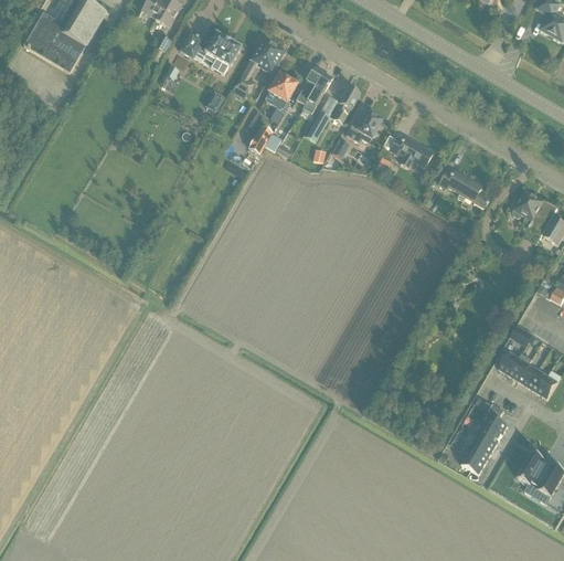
[(72,0),(60,21),(43,11),(23,44),(68,72),(84,45),(86,46),(106,12),(86,0),(72,0)]
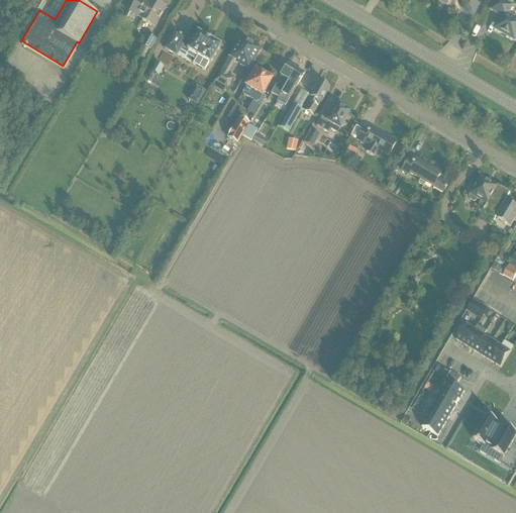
[(139,17),(152,24),(165,3),(159,0),(150,0),(134,0),(129,9),(140,16),(139,17)]
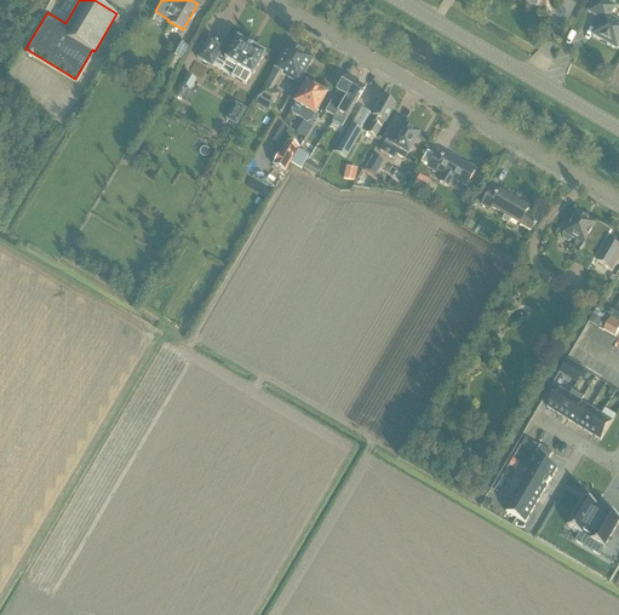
[(590,30),(617,46),(618,42),(618,17),(609,12),(615,3),(612,0),(591,0),(588,7),(600,15),(590,30)]
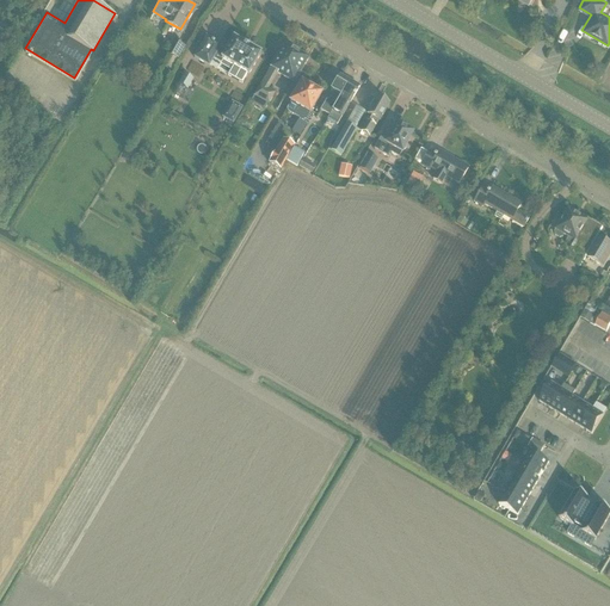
[(0,47),(2,48),(6,42),(18,22),(12,18),(10,25),(0,20),(0,25),(5,28),(1,36),(0,36),(0,47)]
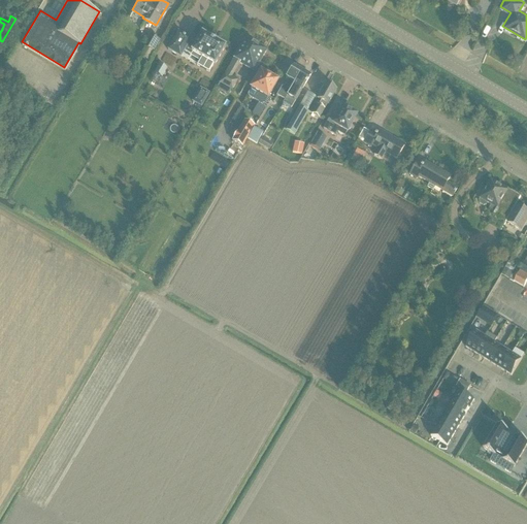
[(196,62),(208,68),(212,61),(213,62),(225,43),(201,30),(195,41),(189,37),(190,35),(177,28),(167,46),(179,54),(185,44),(201,54),(196,62)]
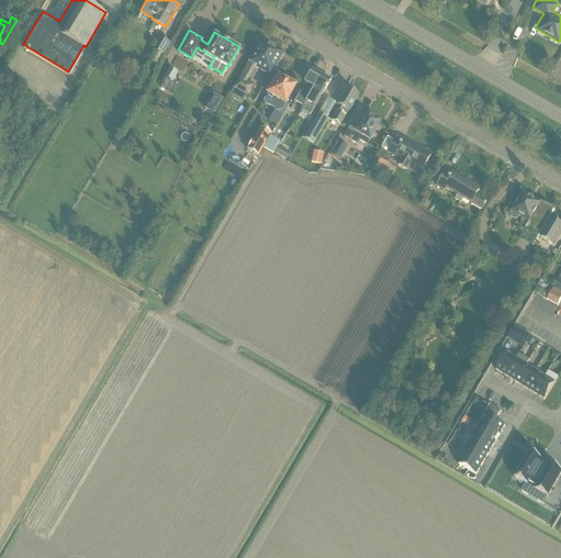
[(158,47),(152,58),(157,62),(170,40),(163,35),(156,46),(158,47)]
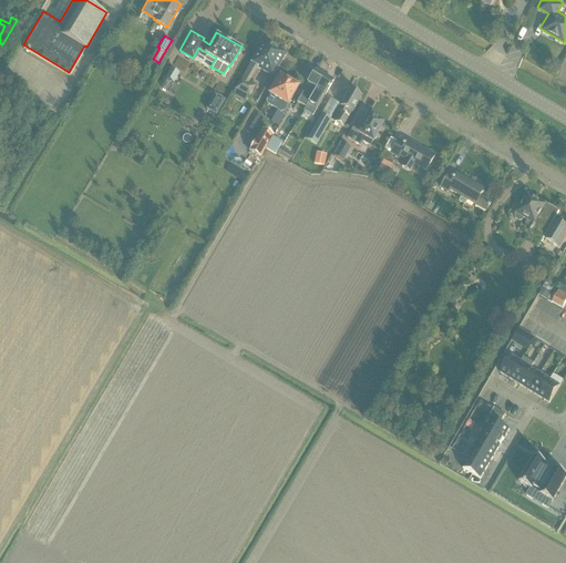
[(286,49),(263,36),(250,59),(257,63),(257,64),(273,73),(286,49)]
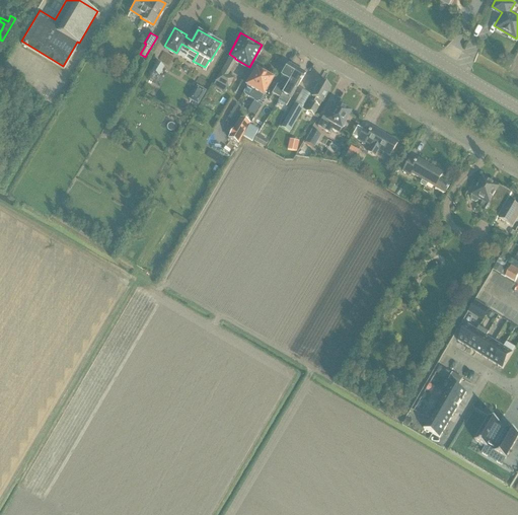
[(277,81),(271,90),(279,94),(296,65),(288,60),(288,61),(280,73),(283,75),(279,81),(277,81)]
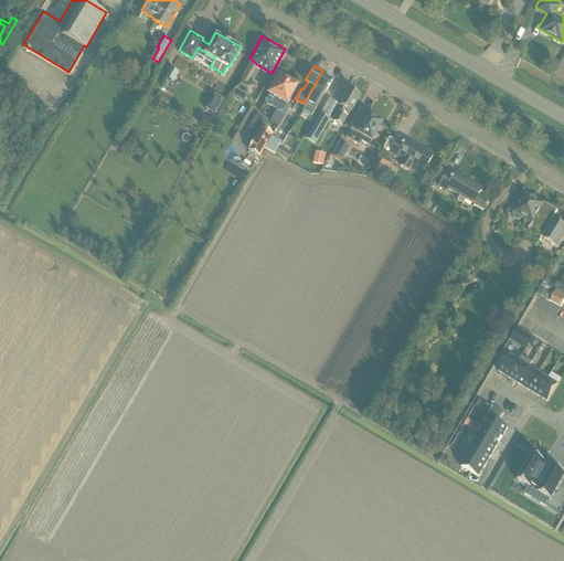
[(178,71),(169,66),(159,83),(168,87),(178,71)]
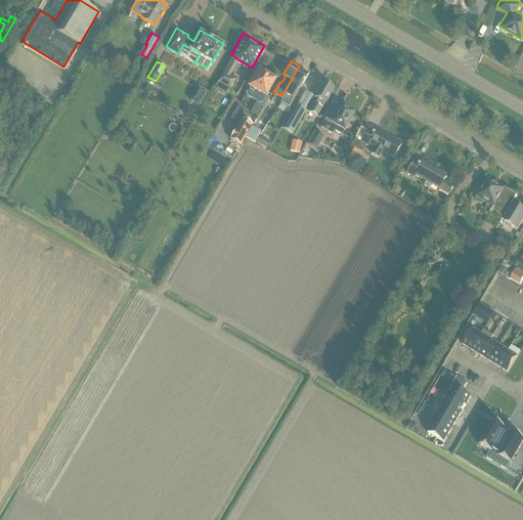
[(17,71),(6,63),(1,71),(13,78),(17,71)]
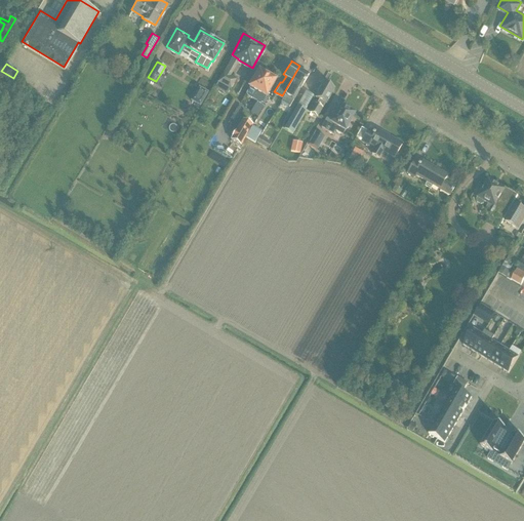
[(282,95),(280,98),(288,104),(299,85),(300,83),(308,71),(299,66),(282,95)]
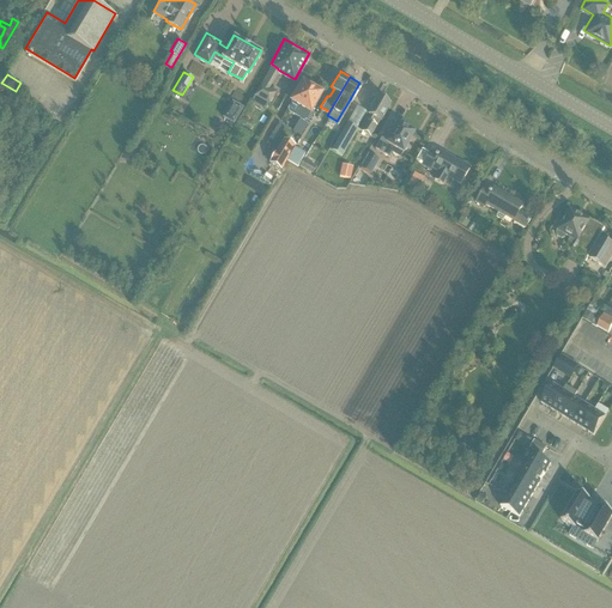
[(307,110),(310,113),(323,91),(302,79),(286,105),(288,108),(302,116),(304,115),(307,110)]
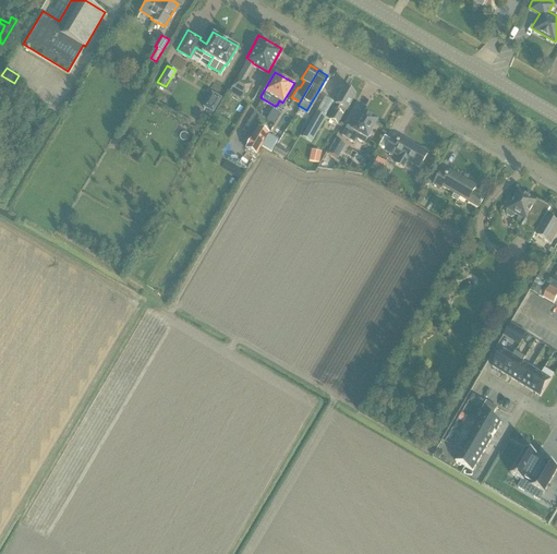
[(237,74),(231,84),(244,92),(250,82),(237,74)]
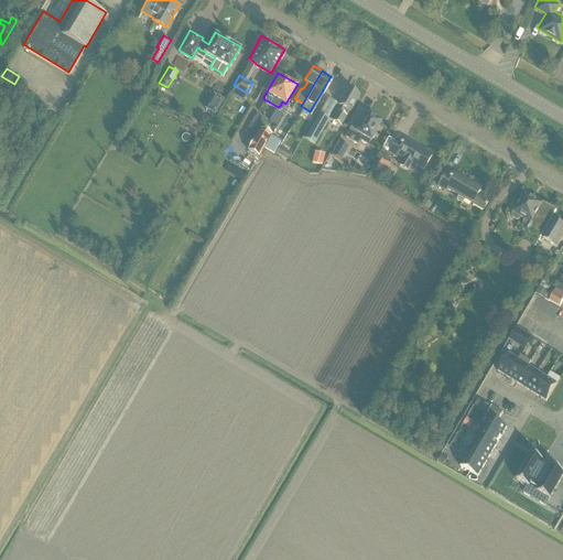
[(348,108),(349,108),(359,92),(347,85),(338,101),(342,104),(339,108),(338,108),(332,118),(340,122),(348,108)]
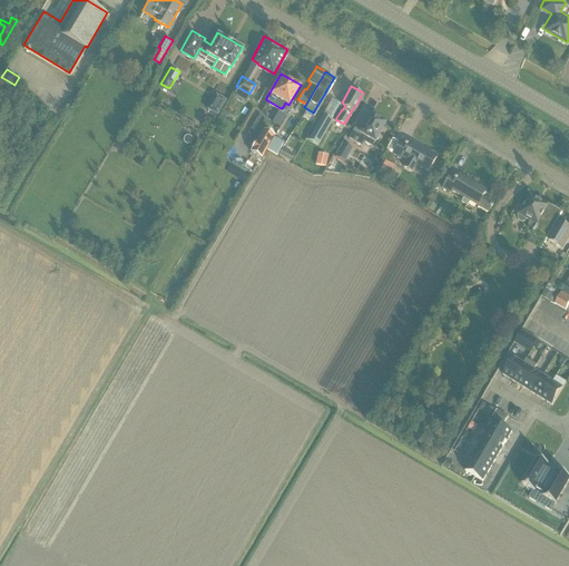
[(207,106),(216,111),(225,97),(215,91),(207,106)]
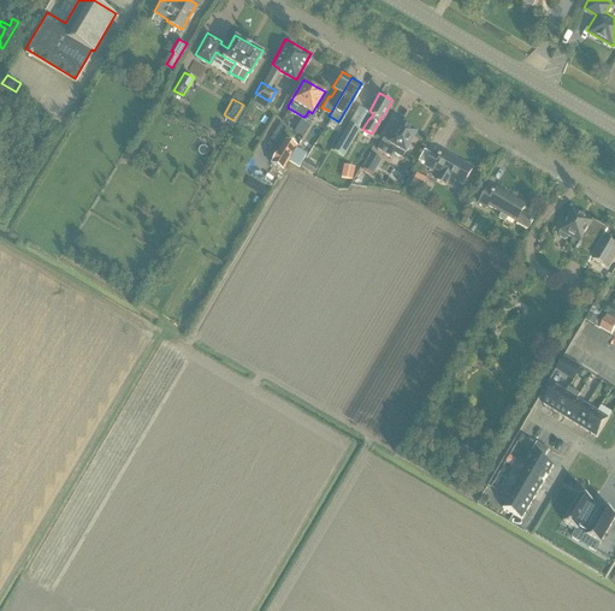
[(348,119),(332,147),(343,153),(359,126),(348,119)]
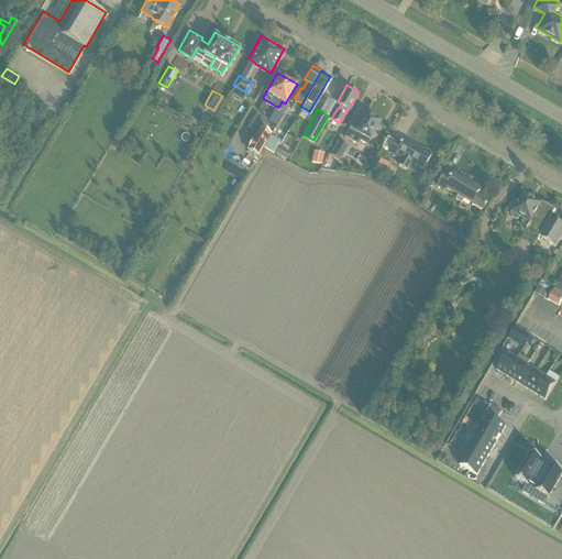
[(366,142),(368,139),(379,120),(365,111),(356,127),(350,123),(344,134),(357,142),(360,138),(366,142)]
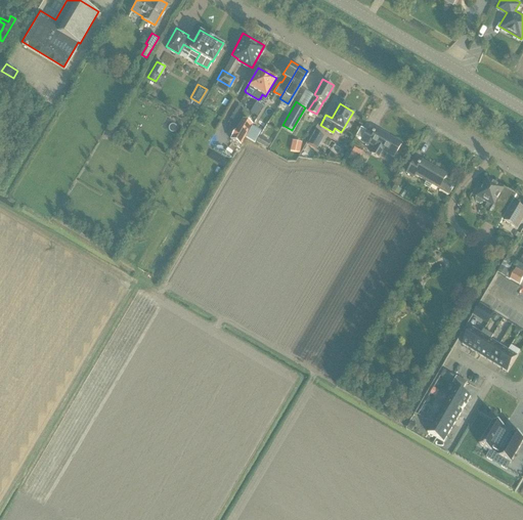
[(242,115),(229,136),(240,142),(252,121),(242,115)]
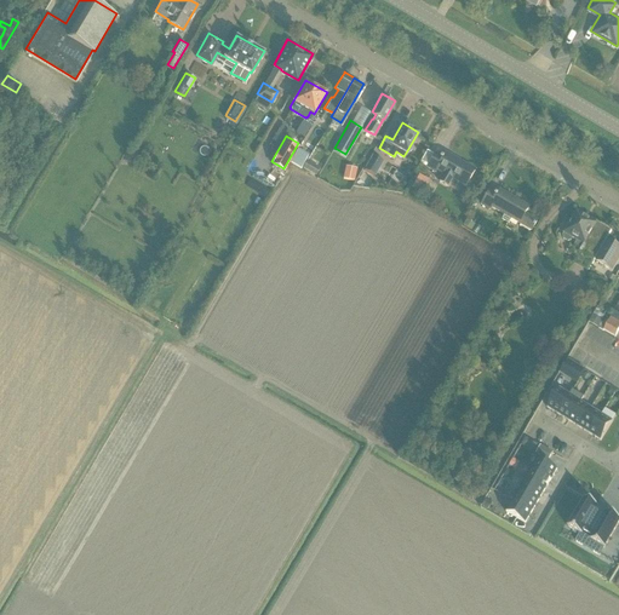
[(298,145),(290,159),(301,165),(309,150),(298,145)]
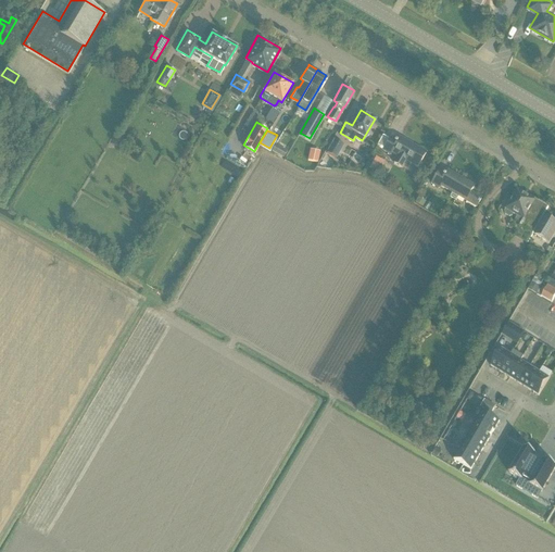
[(405,158),(416,165),(426,149),(399,134),(396,138),(389,135),(381,147),(390,152),(391,150),(396,153),(392,160),(401,164),(405,158)]
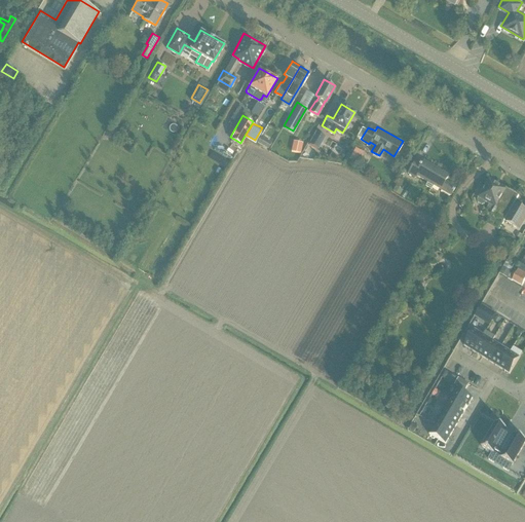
[(317,146),(325,134),(315,127),(308,141),(317,146)]
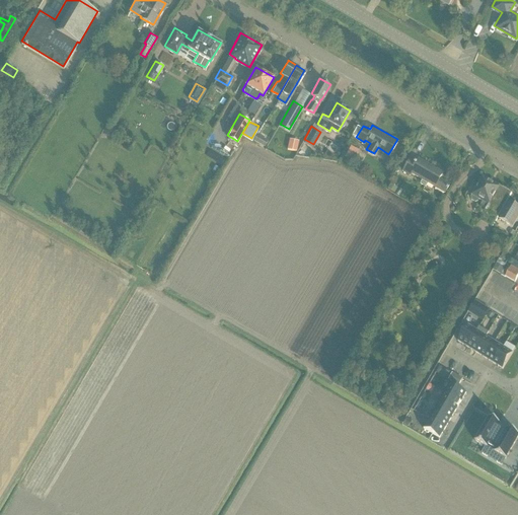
[(265,144),(268,138),(256,131),(252,137),(265,144)]
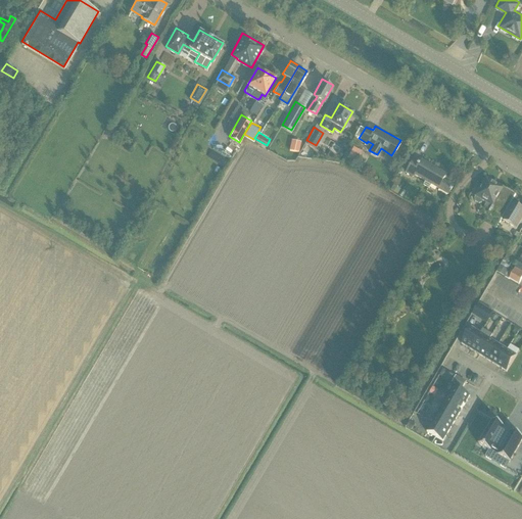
[(291,139),(289,147),(298,149),(300,141),(291,139)]
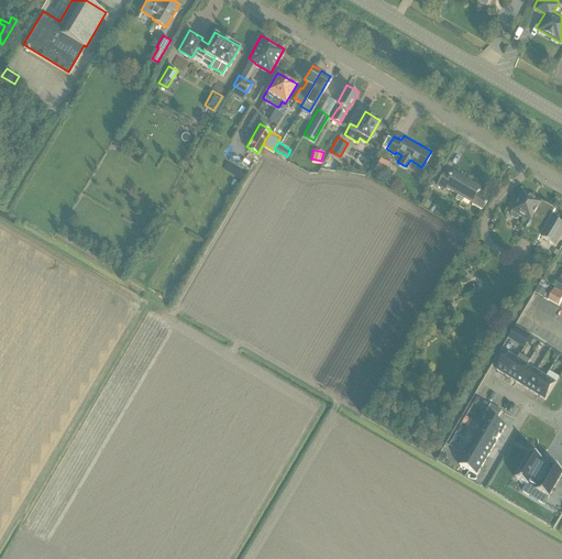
[(253,152),(249,162),(256,165),(261,155),(253,152)]
